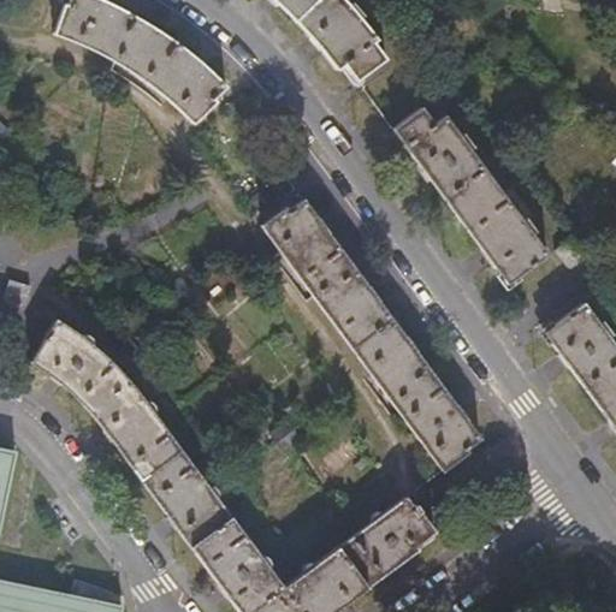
[(72,0),(71,7),(66,6),(57,36),(88,49),(130,73),(157,30),(119,10),(100,0),(72,0)]
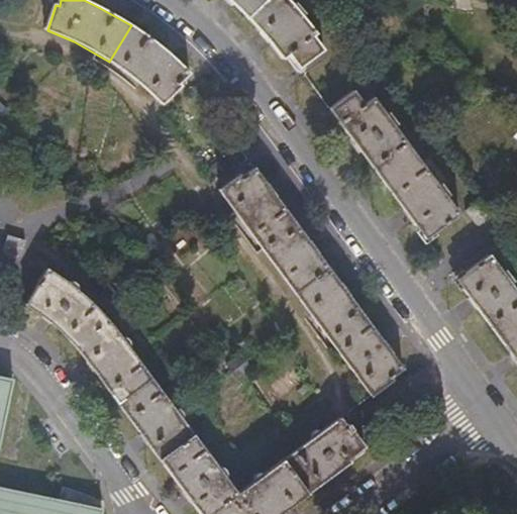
[(234,0),(250,14),(266,0),(234,0)]
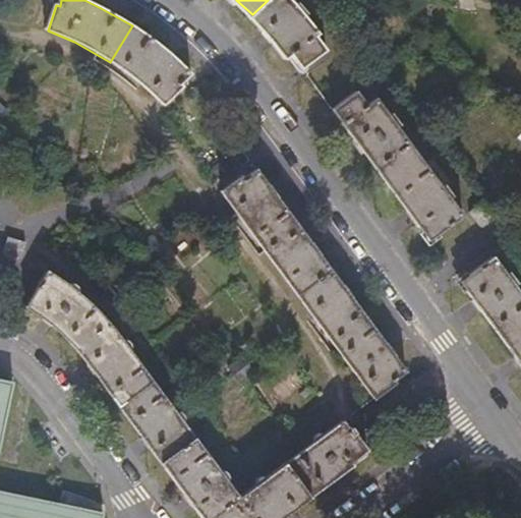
[(293,54),(303,67),(329,49),(317,35),(321,34),(306,14),(310,12),(301,0),(297,3),(294,0),(268,0),(252,14),(270,33),(288,57),(293,54)]
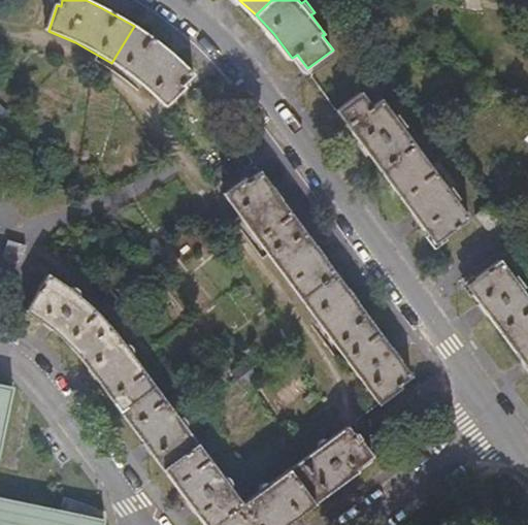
[(134,26),(111,63),(128,74),(151,90),(168,104),(188,86),(186,84),(197,73),(153,36),(134,26)]
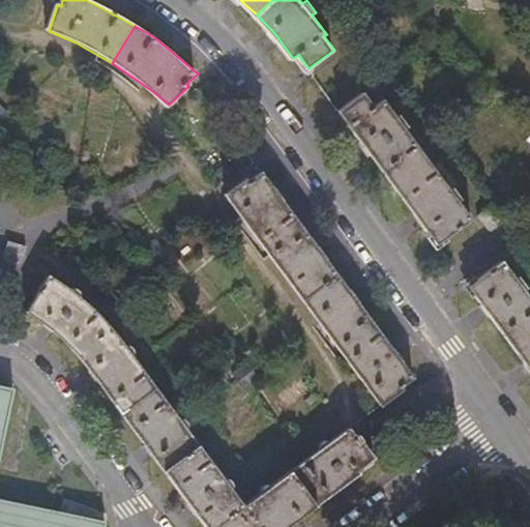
[(394,184),(429,159),(405,127),(409,124),(402,114),(399,116),(384,97),(375,105),(365,91),(341,110),(394,184)]
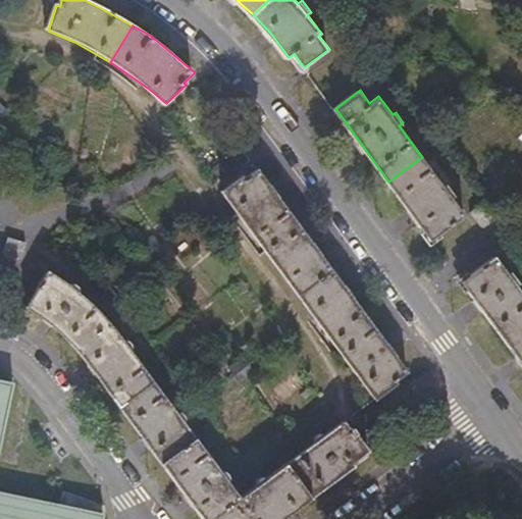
[(388,182),(432,241),(466,215),(453,199),(457,197),(449,184),(445,187),(422,157),(388,182)]
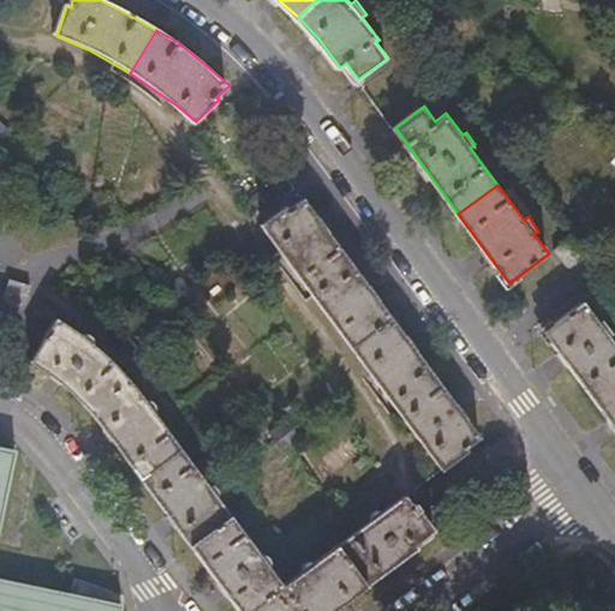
[(344,247),(306,198),(291,210),(288,207),(264,225),(314,293),(330,279),(326,273),(332,269),(326,261),(344,247)]
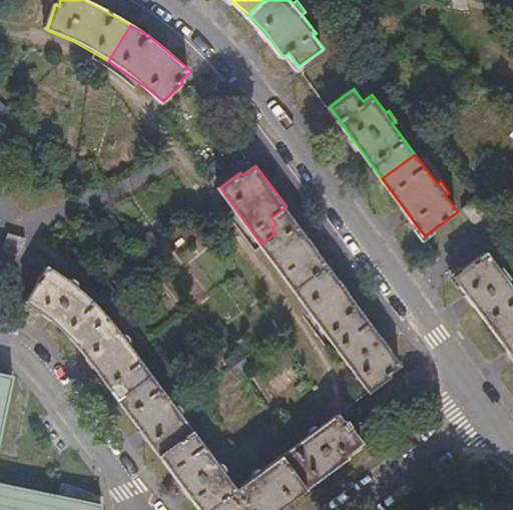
[(276,232),(262,244),(295,290),(330,266),(287,206),(272,217),(277,224),(272,227),(276,232)]
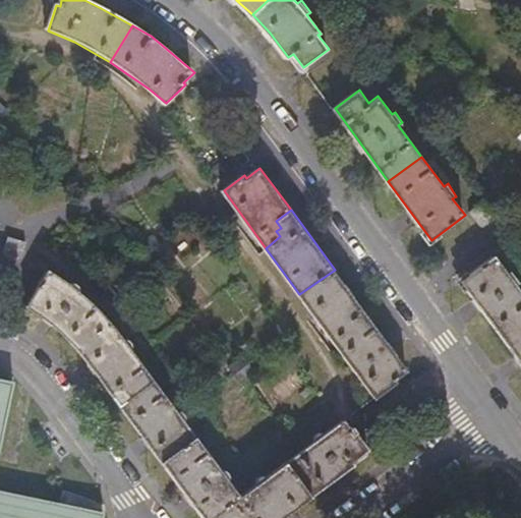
[(0,256),(4,257),(10,240),(0,236),(0,256)]
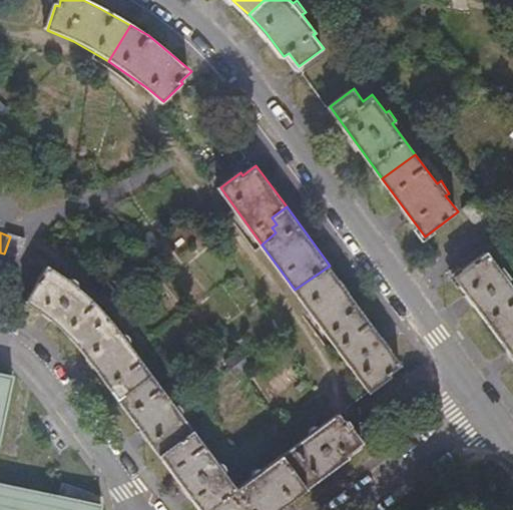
[(505,308),(512,302),(512,286),(509,281),(512,278),(504,267),(500,269),(488,251),(455,276),(497,335),(512,325),(506,317),(510,314),(505,308)]
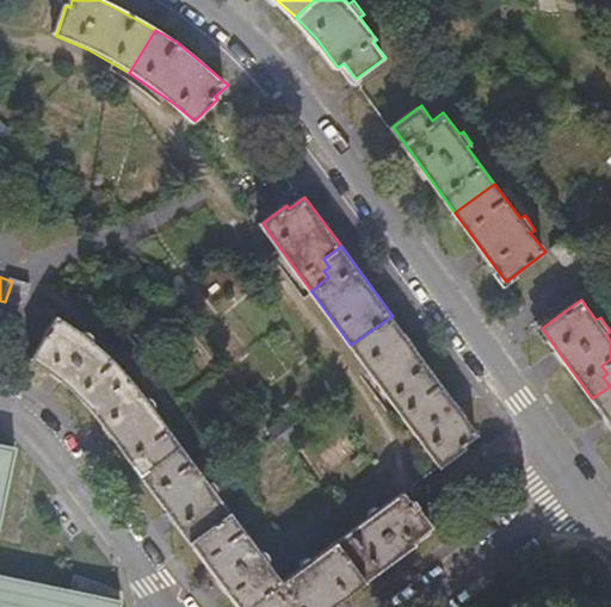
[(393,316),(351,345),(392,398),(409,384),(415,392),(420,389),(425,396),(443,383),(393,316)]
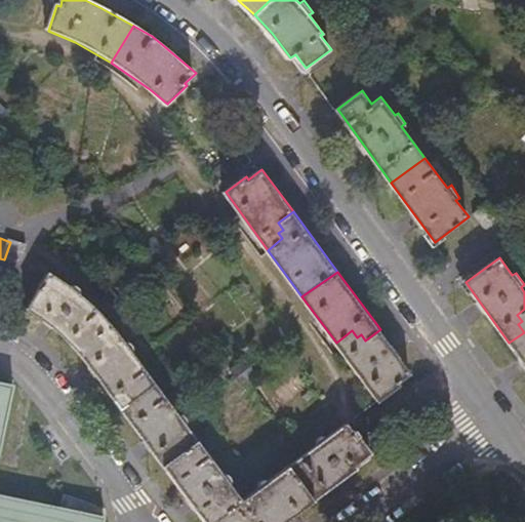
[(69,343),(78,353),(93,340),(84,330),(88,328),(85,324),(97,311),(86,303),(87,302),(87,300),(88,300),(88,299),(88,298),(88,297),(87,296),(87,295),(87,294),(86,294),(86,293),(85,293),(84,292),(83,292),(82,291),(81,291),(80,291),(79,292),(78,292),(77,292),(77,293),(76,293),(76,294),(50,276),(26,308),(40,317),(57,332),(69,343)]
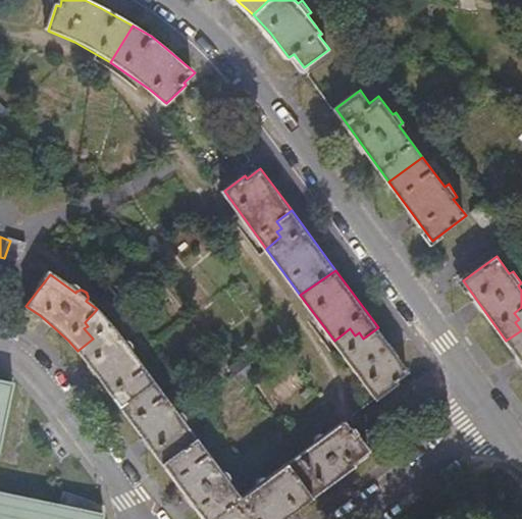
[(521,307),(514,313),(519,319),(515,322),(521,330),(506,341),(521,362),(521,307)]
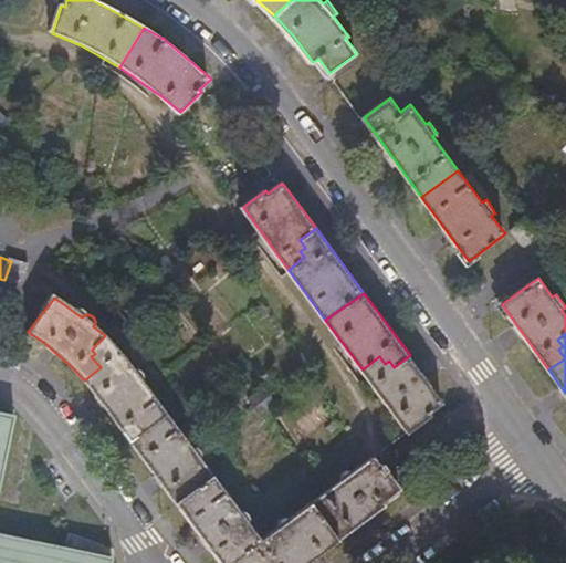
[(84,381),(129,440),(166,414),(152,394),(153,393),(153,392),(154,391),(154,389),(154,388),(154,387),(154,386),(154,385),(153,384),(152,383),(150,382),(150,381),(149,381),(148,381),(147,381),(146,381),(145,381),(144,381),(143,381),(143,382),(142,382),(140,382),(115,345),(105,335),(92,350),(95,354),(91,356),(101,367),(84,381)]
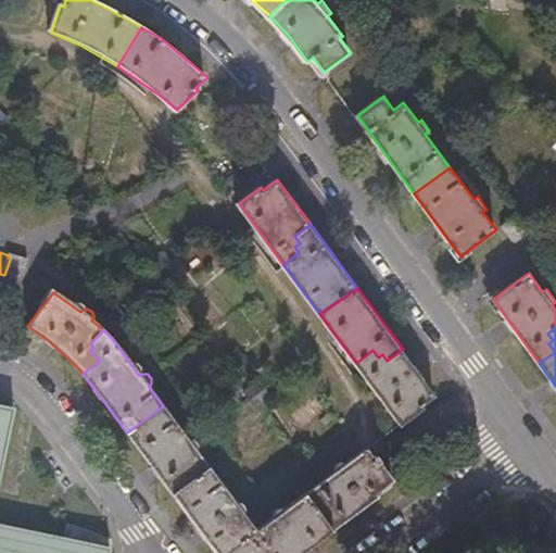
[(373,350),(356,363),(401,425),(424,407),(421,404),(436,393),(403,349),(387,361),(382,354),(378,357),(373,350)]
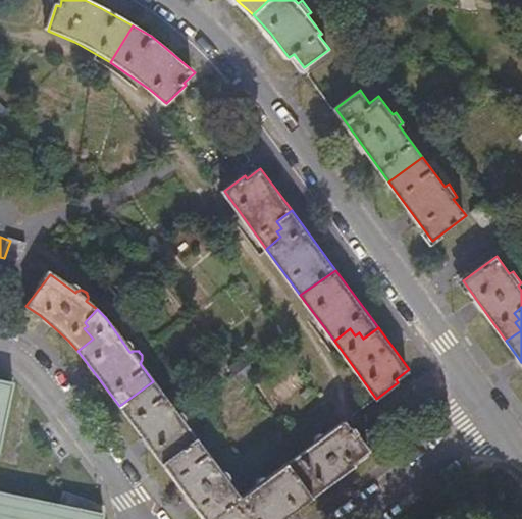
[(0,448),(14,383),(0,379),(0,518),(103,518),(104,515),(0,491),(0,448)]
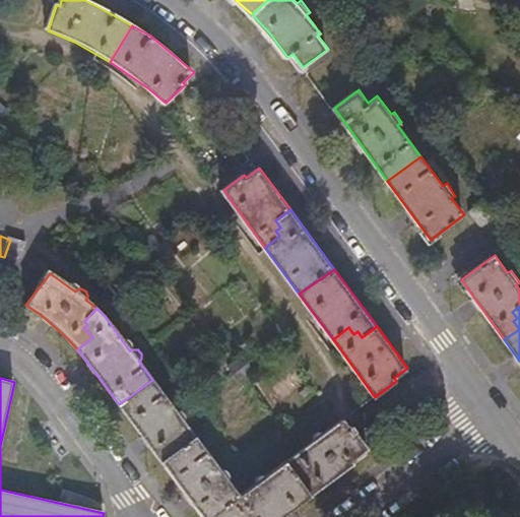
[(119,404),(164,462),(179,451),(186,460),(190,457),(194,462),(208,452),(183,421),(184,419),(185,418),(185,417),(186,416),(186,415),(186,414),(185,413),(185,412),(185,411),(184,411),(184,410),(183,410),(182,409),(181,409),(180,408),(179,408),(178,408),(177,409),(176,409),(175,410),(152,380),(119,404)]
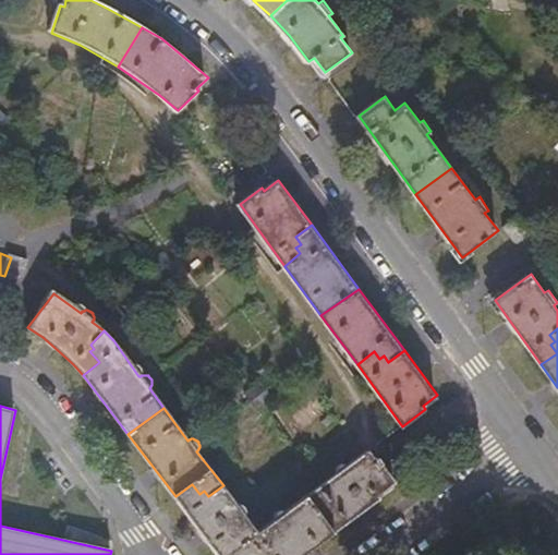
[(377,494),(396,480),(383,461),(380,463),(370,450),(349,465),(348,463),(347,462),(346,462),(344,462),(342,462),(341,462),(340,463),(339,463),(339,465),(338,466),(337,467),(337,468),(337,469),(337,470),(337,471),(338,472),(338,473),(307,495),(335,531),(379,497),(377,494)]
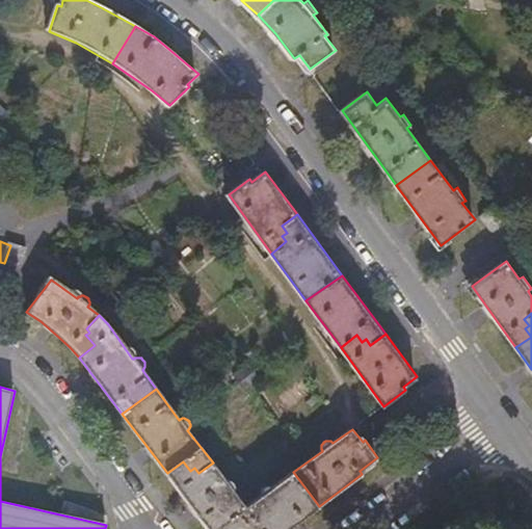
[(210,528),(216,528),(217,528),(246,507),(233,490),(234,488),(234,487),(235,486),(235,485),(235,484),(235,483),(235,482),(235,481),(234,480),(233,480),(233,479),(232,478),(231,478),(230,478),(229,478),(227,478),(225,479),(213,463),(198,473),(194,468),(190,471),(183,461),(167,473),(210,528)]
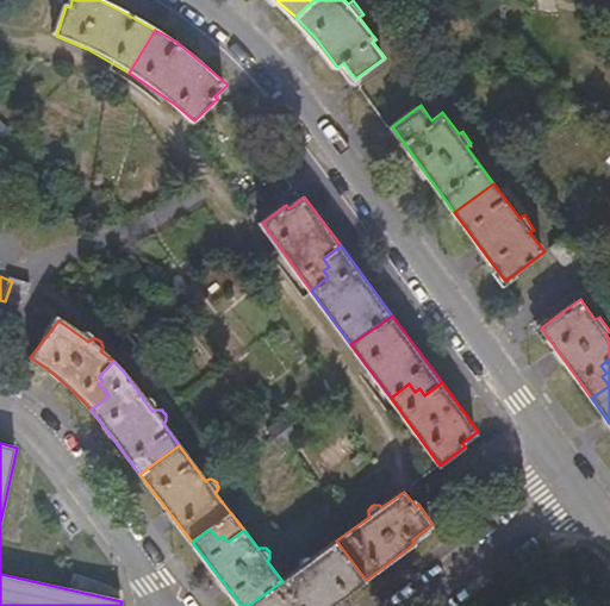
[(329,605),(366,580),(336,541),(313,560),(313,558),(312,558),(312,557),(311,557),(310,556),(309,556),(307,555),(306,555),(305,555),(304,555),(303,556),(302,556),(300,557),(299,558),(299,560),(298,561),(298,562),(298,563),(298,564),(298,566),(298,567),(299,568),(282,581),(249,605),(250,605),(329,605)]
